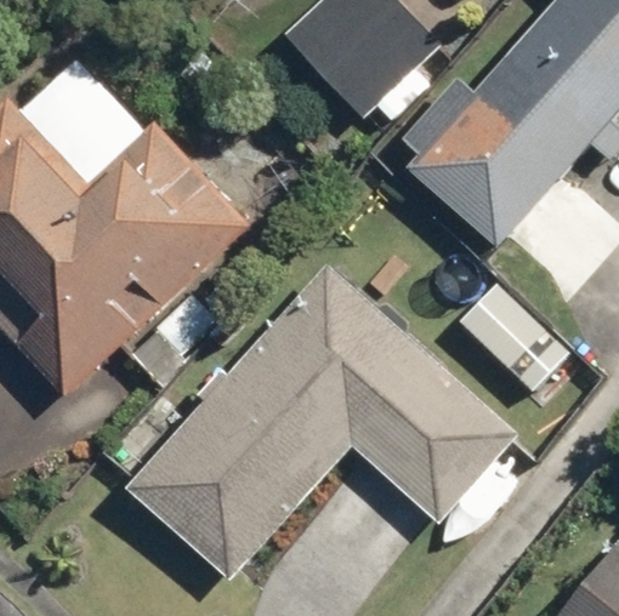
[(317,0),(280,34),(363,121),(442,47),(396,0),(317,0)]
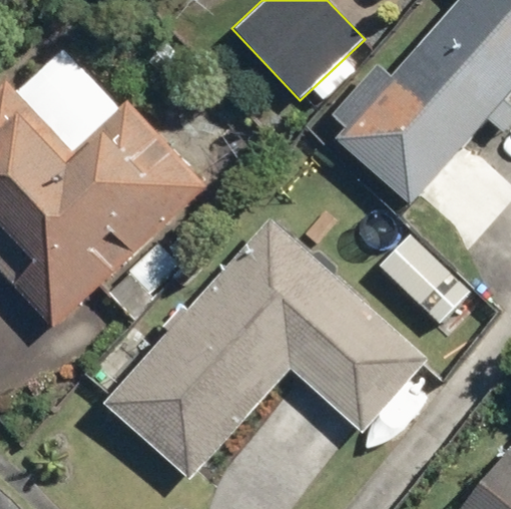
[(453,0),(391,74),(370,57),(314,124),(416,209),(510,97),(510,0),(453,0)]
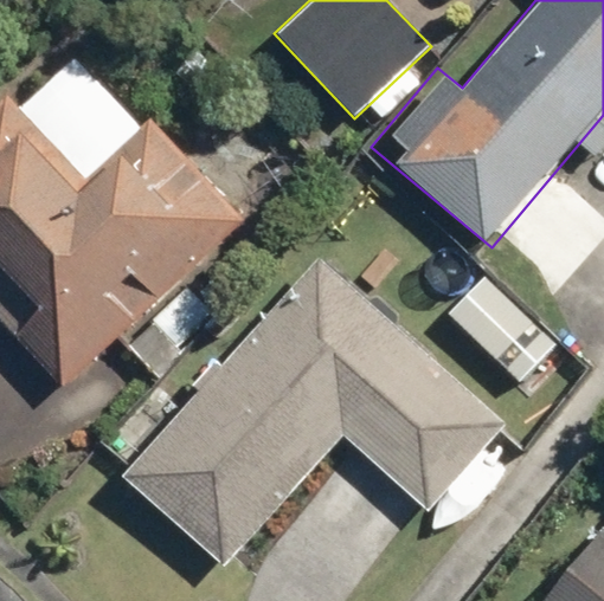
[(6,96),(0,101),(0,321),(62,389),(249,220),(154,117),(84,181),(6,96)]
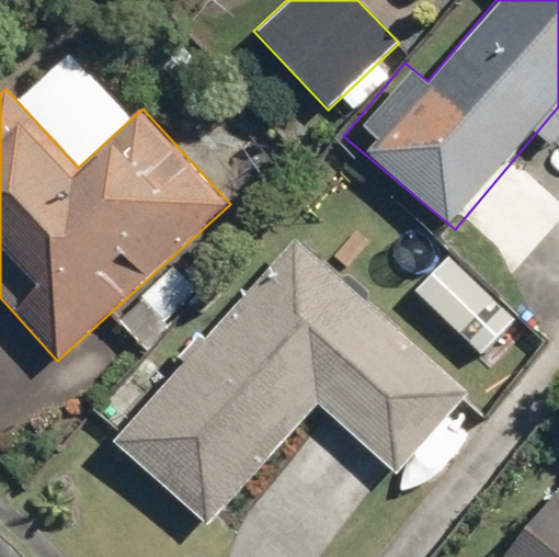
[(295,236),(112,441),(207,526),(318,404),(398,475),(471,393),(295,236)]
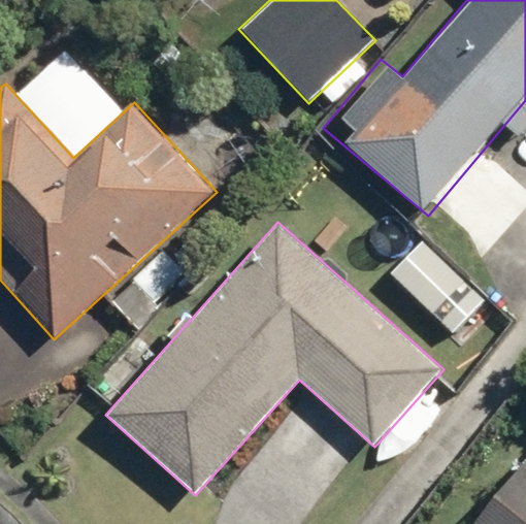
[(525,523),(525,458),(524,457),(469,523),(525,523)]
